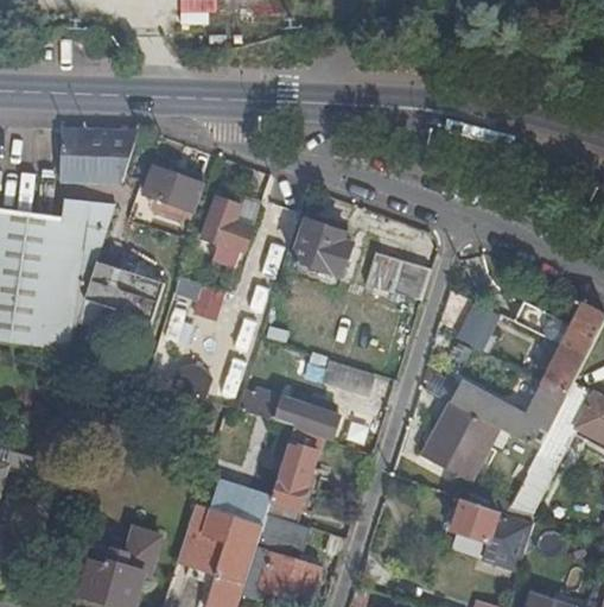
[(139,128),(62,126),(64,166),(126,169),(139,128)]
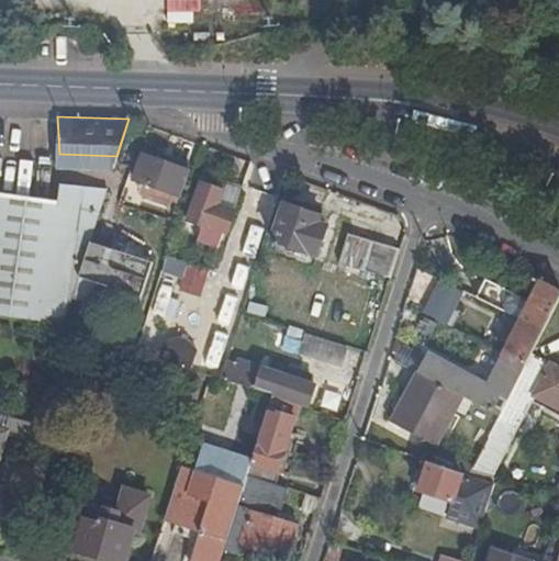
[(177,200),(189,164),(170,157),(168,165),(142,155),(132,183),(141,187),(137,198),(149,203),(151,200),(164,204),(167,195),(177,200)]
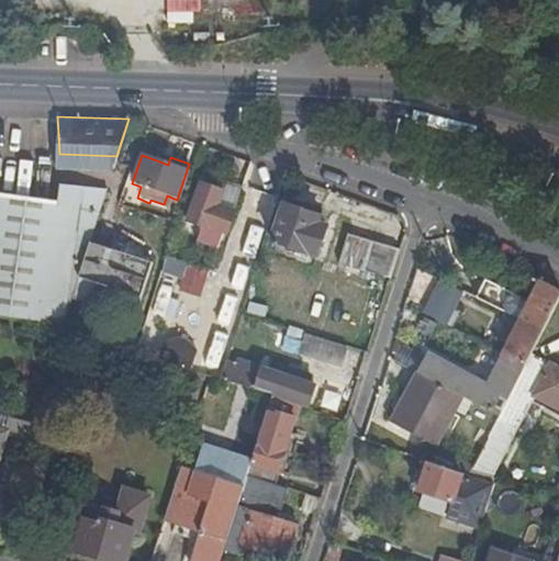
[(0,279),(44,288),(45,285),(57,204),(0,195),(0,159),(0,279)]
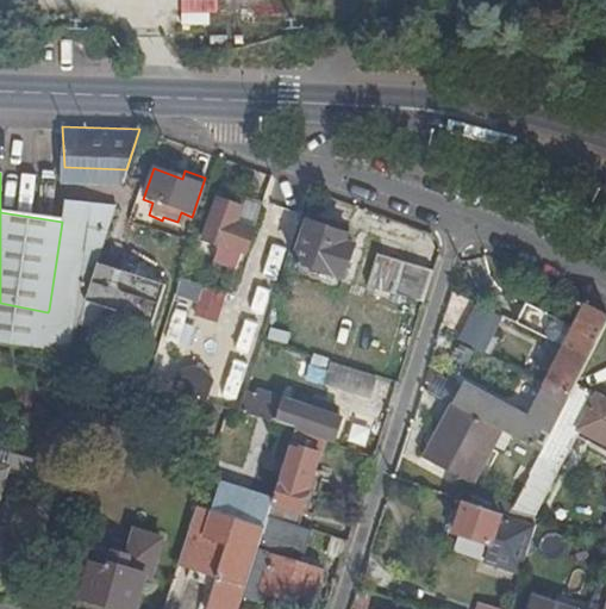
[(113,209),(114,205),(66,199),(62,222),(49,310),(80,316),(80,314),(85,299),(97,261),(113,209)]
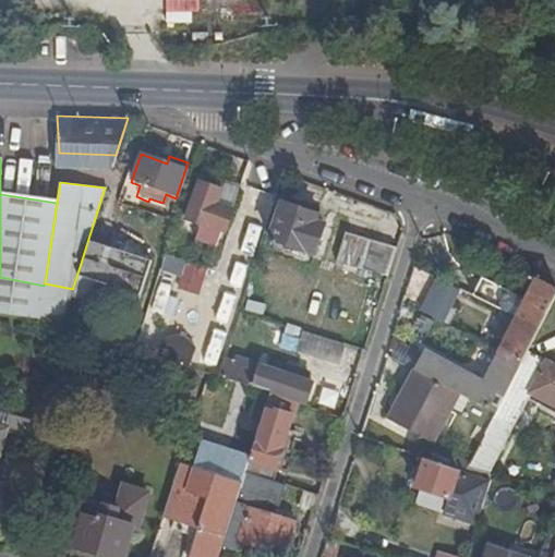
[(196,238),(218,246),(232,208),(217,203),(221,190),(198,182),(186,217),(202,223),(196,238)]
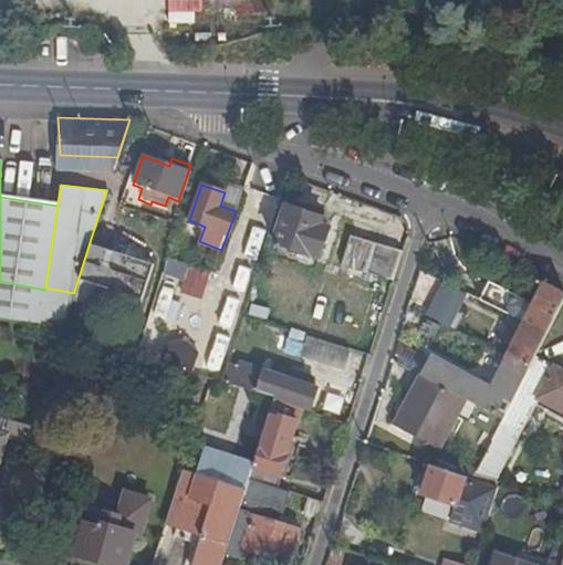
[(327,227),(320,223),(321,218),(284,206),(272,241),(318,257),(327,227)]
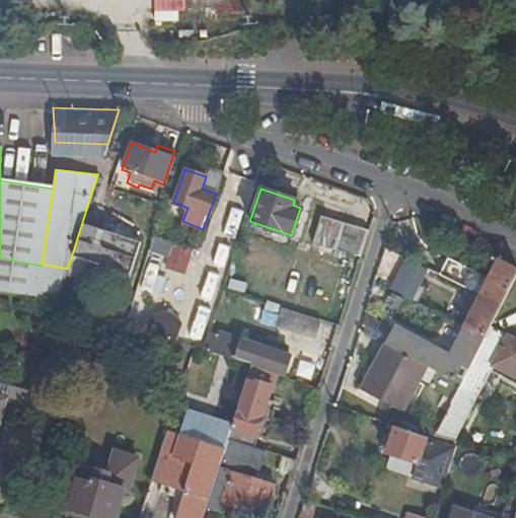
[(310,243),(358,256),(367,229),(319,214),(310,243)]
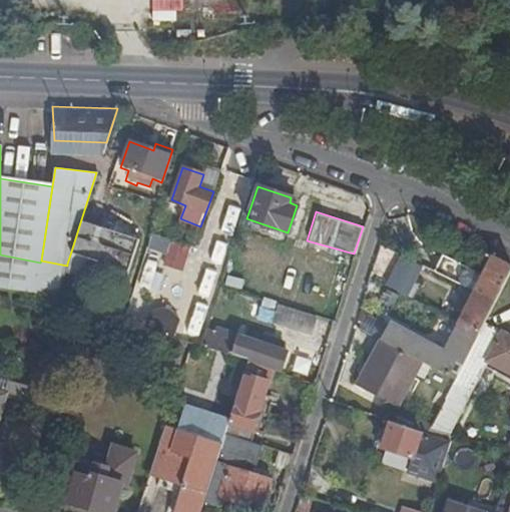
[(81,219),(71,251),(95,258),(96,260),(111,265),(116,251),(133,257),(138,237),(81,219)]
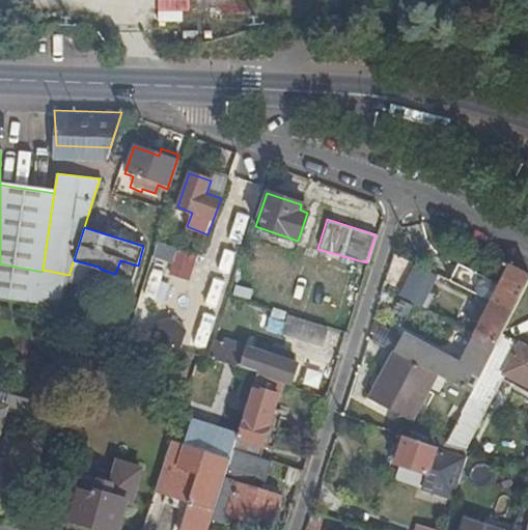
[(157,240),(151,256),(170,262),(177,247),(170,245),(157,240)]
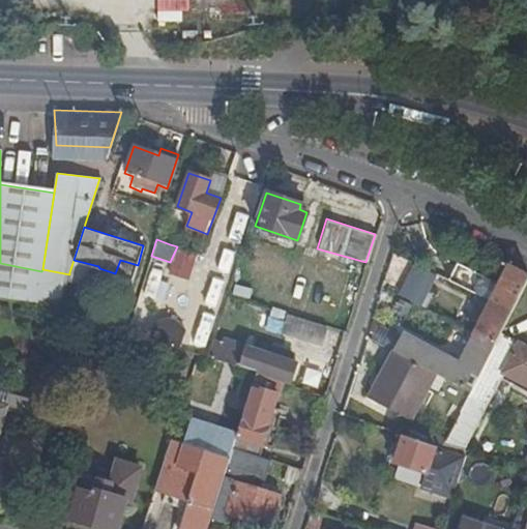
[(448,281),(489,300),(498,283),(457,262),(448,281)]
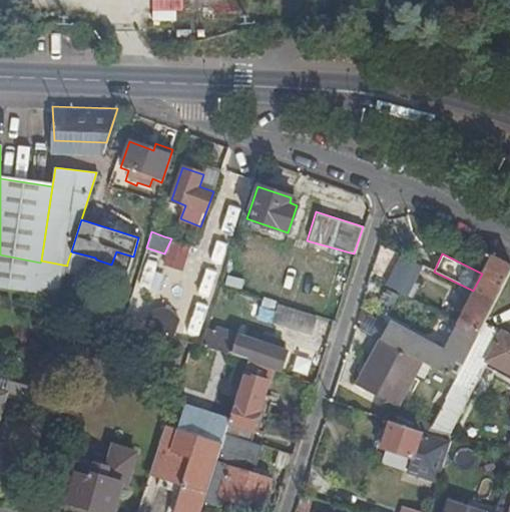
[(40,263),(0,254),(0,287),(55,298),(62,266),(40,263)]
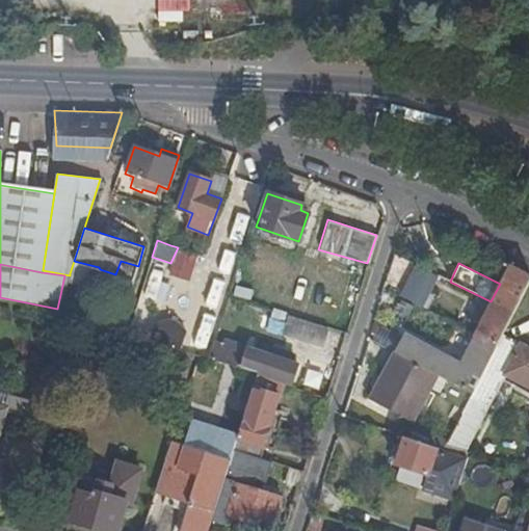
[(528,280),(528,275),(509,266),(500,284),(491,301),(474,335),(460,362),(405,335),(396,353),(447,379),(451,382),(472,393),(485,366),(496,346),(508,321),(528,280)]
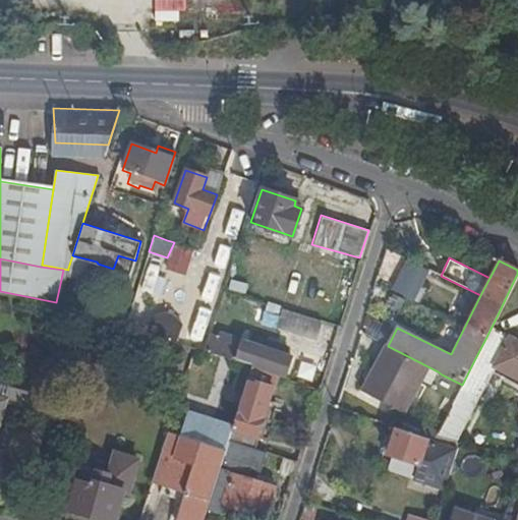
[(395,278),(391,287),(409,295),(413,287),(395,278)]
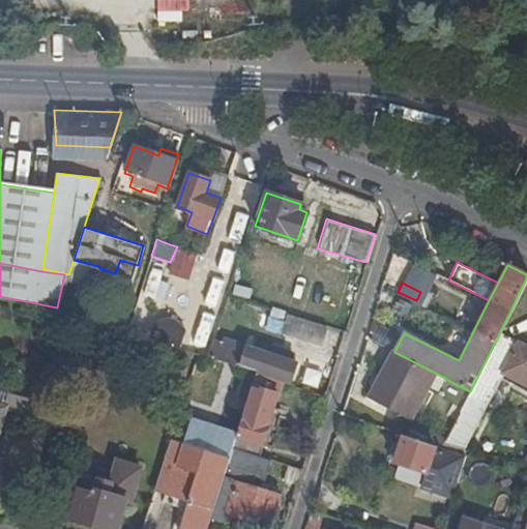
[(320,344),(325,326),(285,314),(283,321),(280,331),(320,344)]
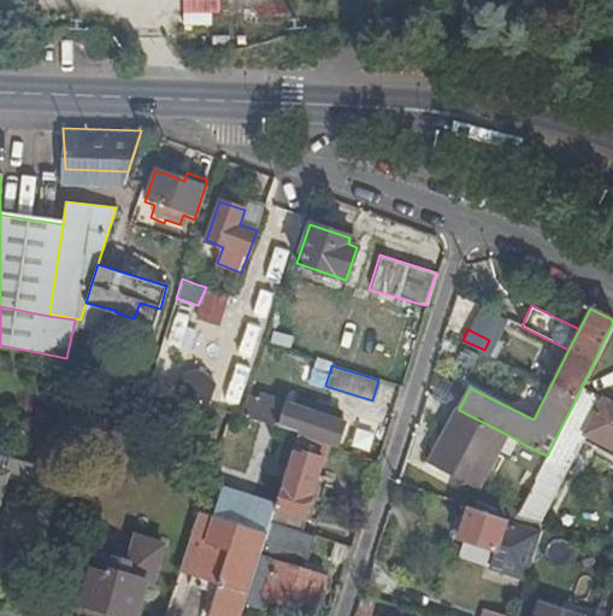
[(575,402),(588,409),(602,380),(589,373),(575,402)]
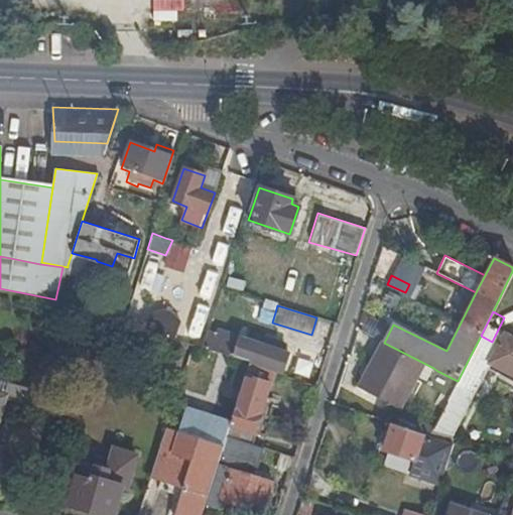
[(202,347),(233,356),(237,342),(212,337),(214,330),(208,328),(202,347)]
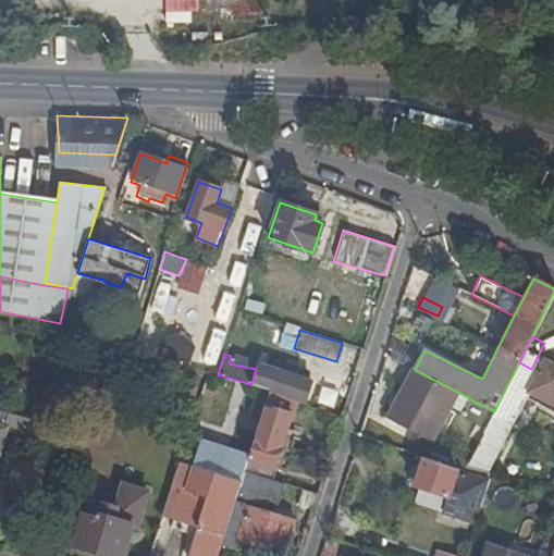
[(251,384),(253,384),(270,388),(304,402),(311,380),(257,362),(257,363),(251,361),(250,367),(256,369),(251,384)]
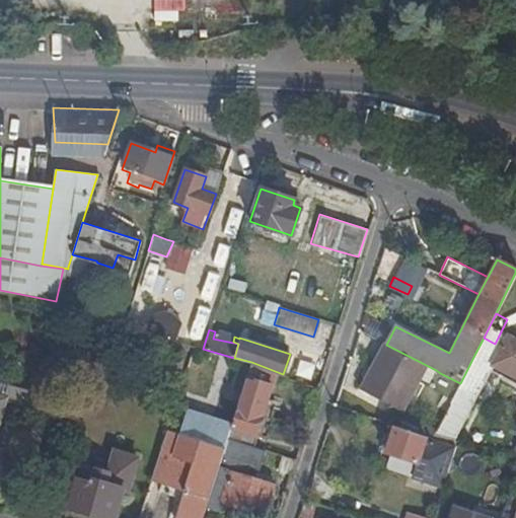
[(515,379),(515,341),(507,337),(491,366),(515,379)]
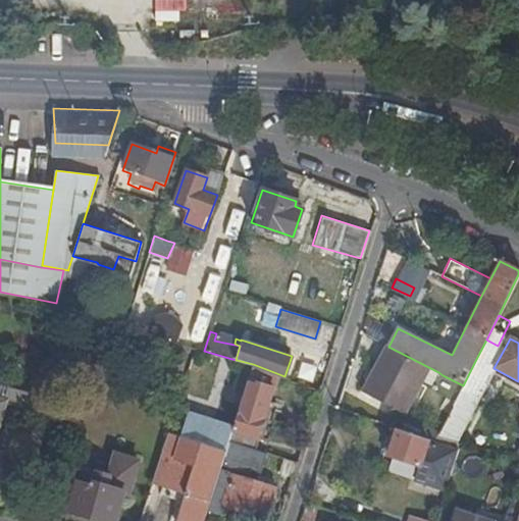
[(486,340),(476,359),(488,365),(498,346),(486,340)]
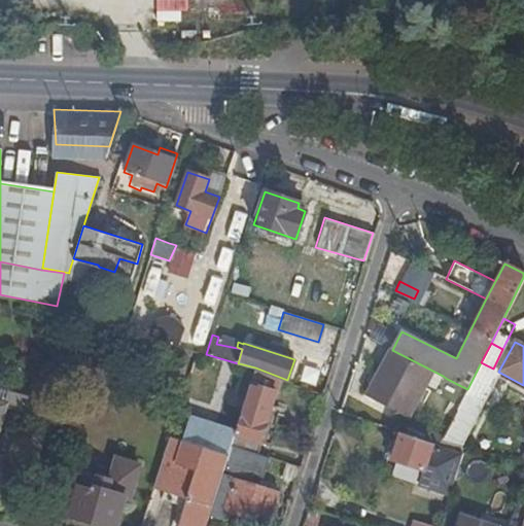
[(392,350),(388,348),(364,394),(410,417),(427,384),(435,388),(443,376),(392,350)]
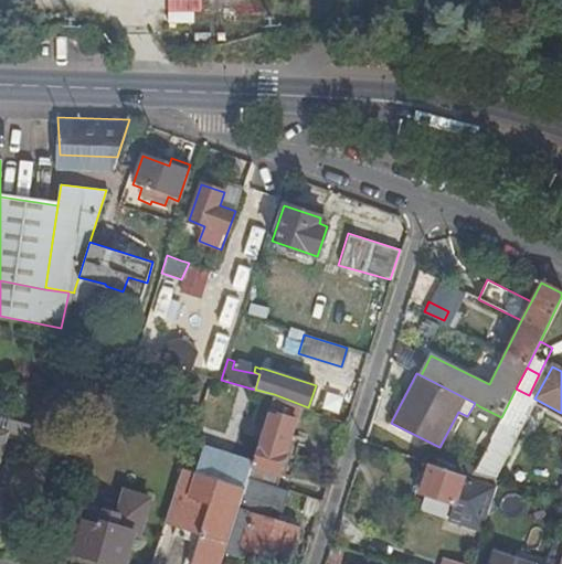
[(253,400),(271,405),(273,398),(274,394),(256,390),(253,400)]
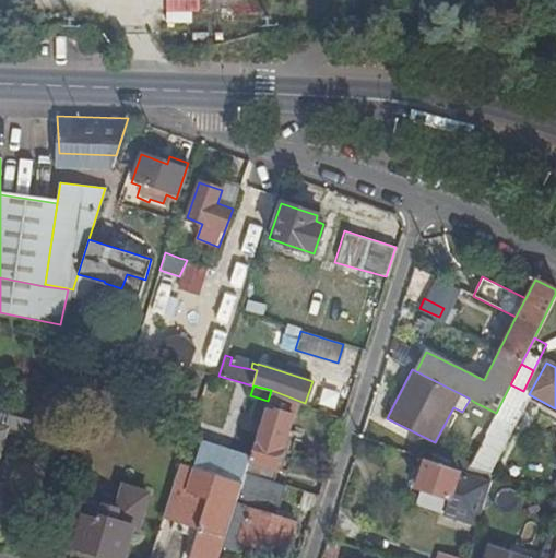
[(282,448),(296,403),(270,394),(246,471),(269,478),(273,469),(276,470),(283,449),(282,448)]
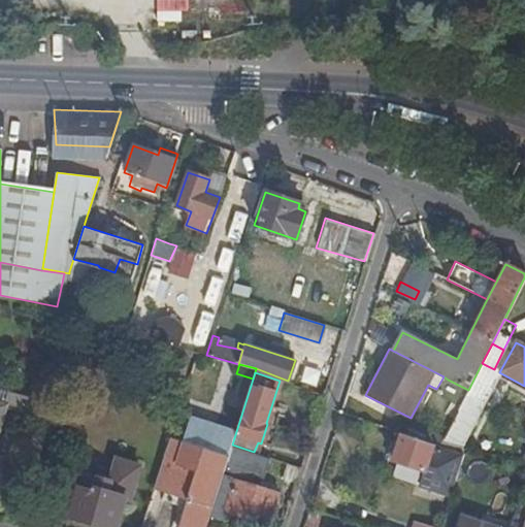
[(465,396),(443,440),(461,446),(483,404),(465,396)]
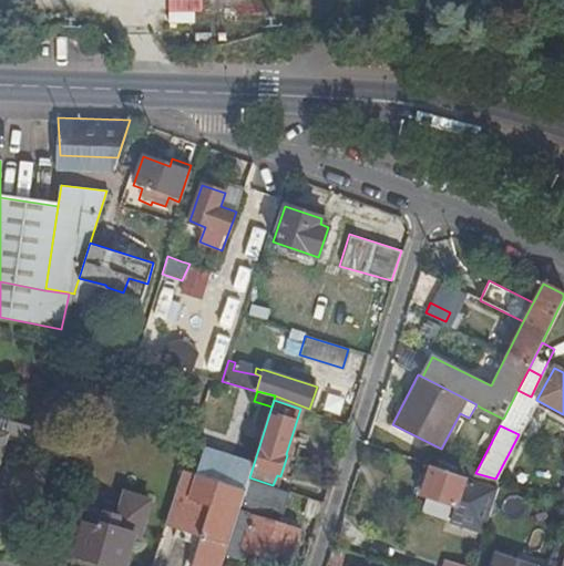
[(0,491),(9,494),(20,460),(27,442),(0,434),(0,491)]
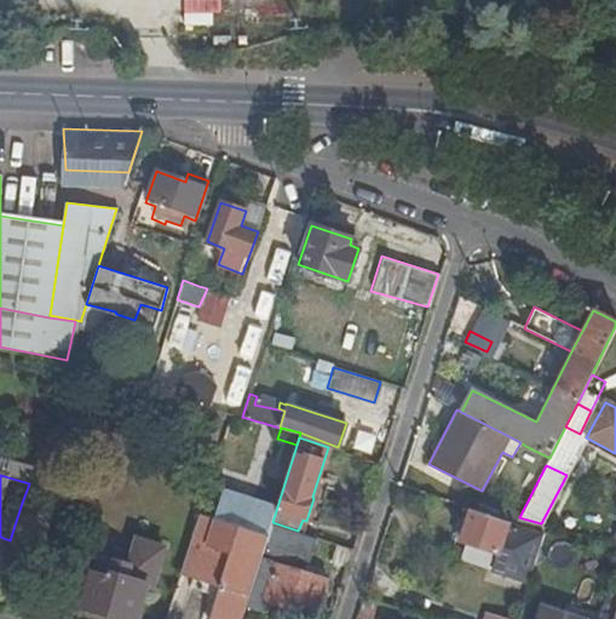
[(504,522),(471,510),(461,542),(496,552),(491,568),(529,582),(536,556),(543,534),(516,526),(504,522)]
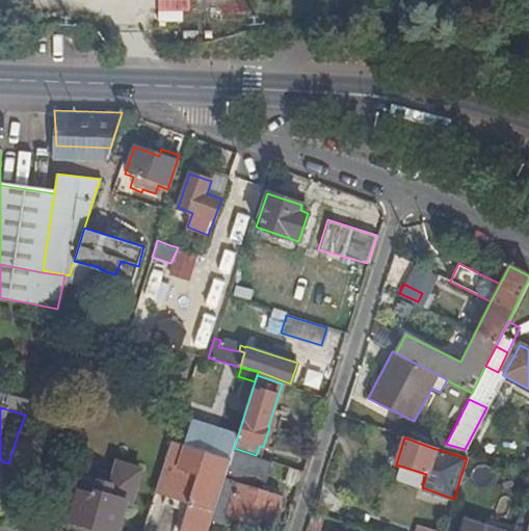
[(179,444),(170,442),(155,494),(163,497),(179,444)]
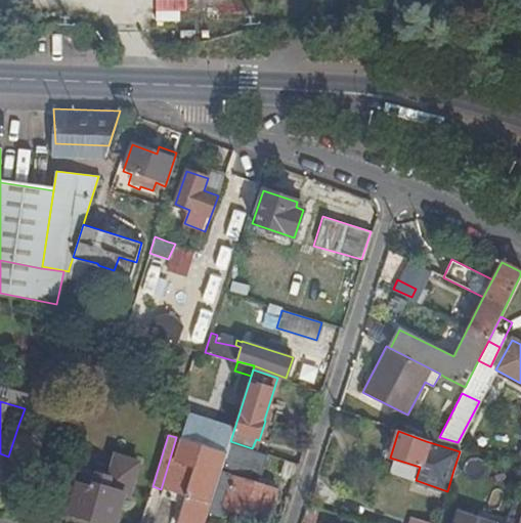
[(176,437),(161,489),(184,496),(175,522),(204,522),(208,511),(220,472),(222,466),(226,452),(176,437)]
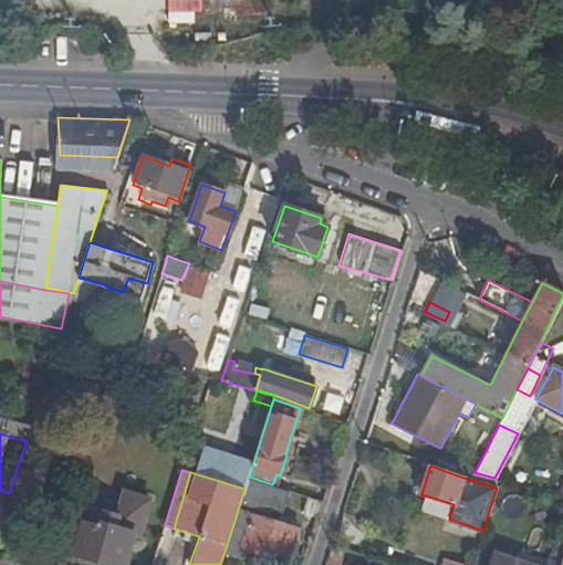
[(281,512),(289,491),(272,484),(249,477),(244,489),(240,503),(248,506),(251,503),(281,512)]
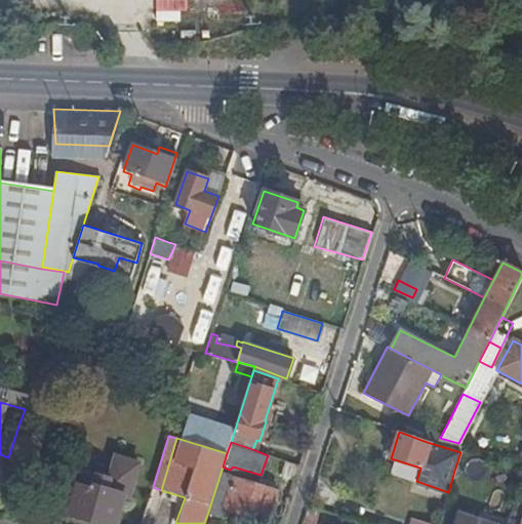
[(102,454),(95,473),(83,470),(70,516),(97,523),(115,523),(124,494),(129,496),(138,465),(102,454)]
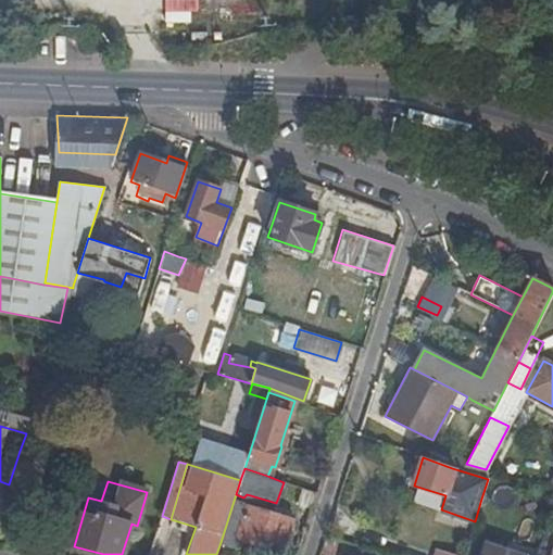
[(234,501),(221,542),(235,547),(238,535),(284,550),(293,519),(234,501)]
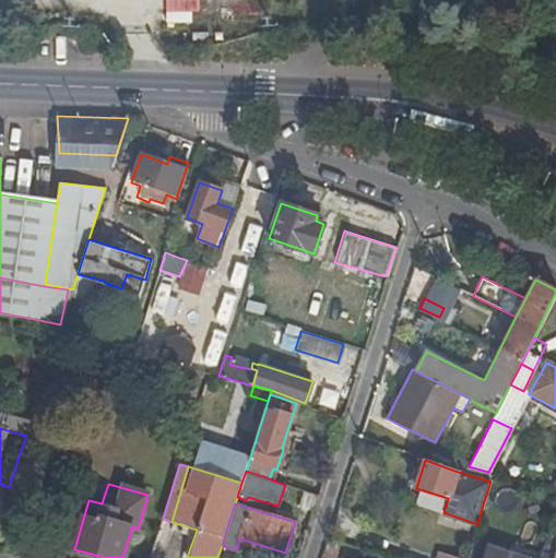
[(334,557),(340,542),(327,538),(321,555),(333,557),(334,557)]
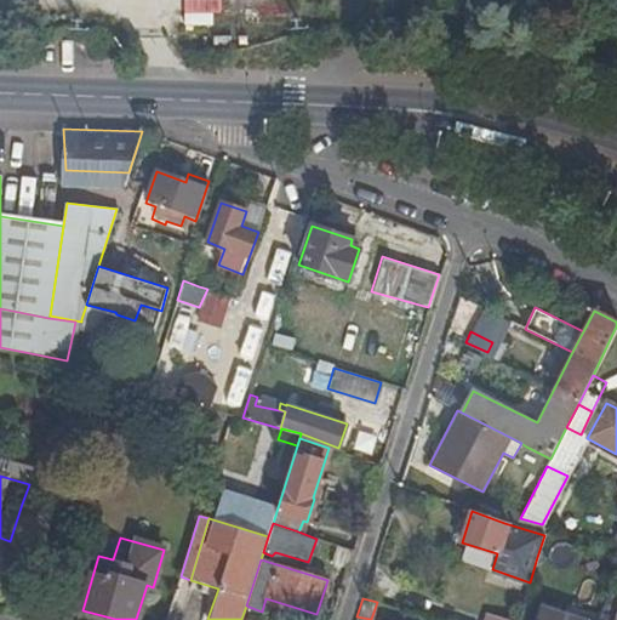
[(540,619),(613,619),(616,613),(604,610),(601,619),(595,619),(589,618),(588,619),(582,619),(543,609),(540,619)]
